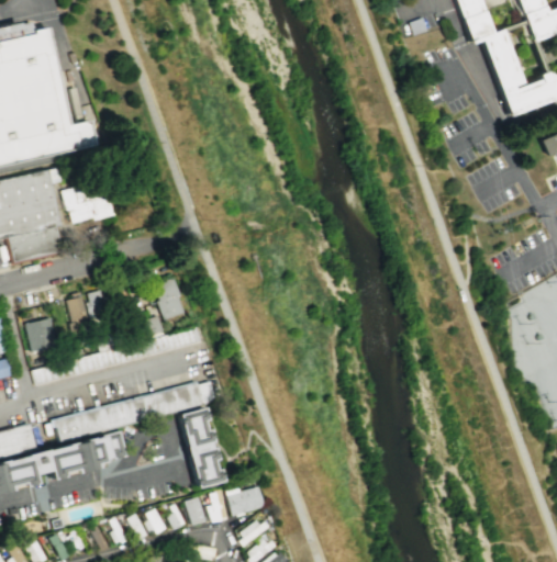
[(480,0),(492,32),(503,27),(523,83),(539,77),(538,72),(546,70),(548,75),(556,71),(556,96),(510,113),(482,37),(471,41),(456,0),(545,0),(548,9),(556,6),(556,32),(550,34),(549,33),(534,38),(520,0),(480,0)]
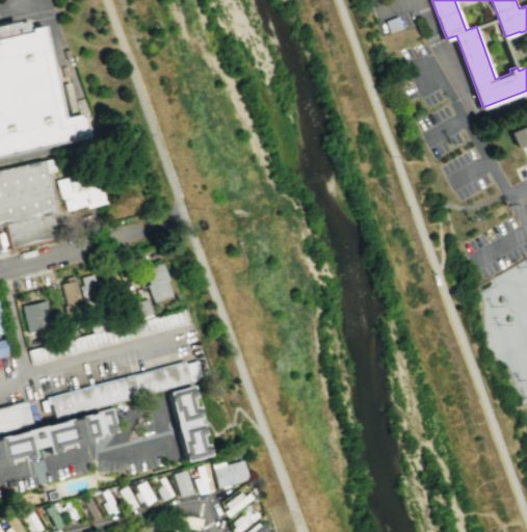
[(389,20),(402,16),(407,30),(394,35),(389,20)]
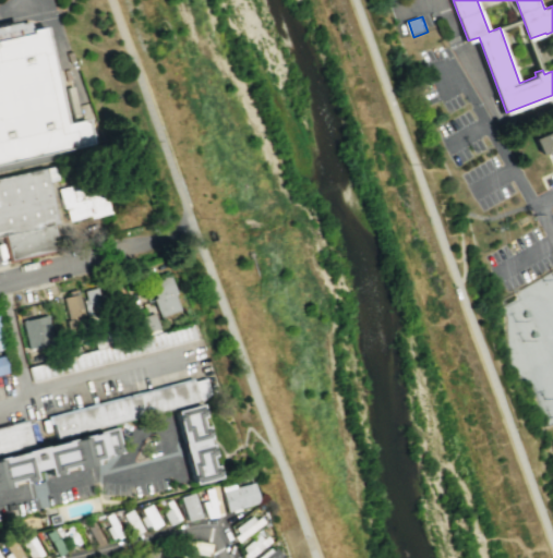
[(0,165),(98,143),(93,119),(73,123),(51,25),(36,28),(37,32),(0,39),(0,165)]
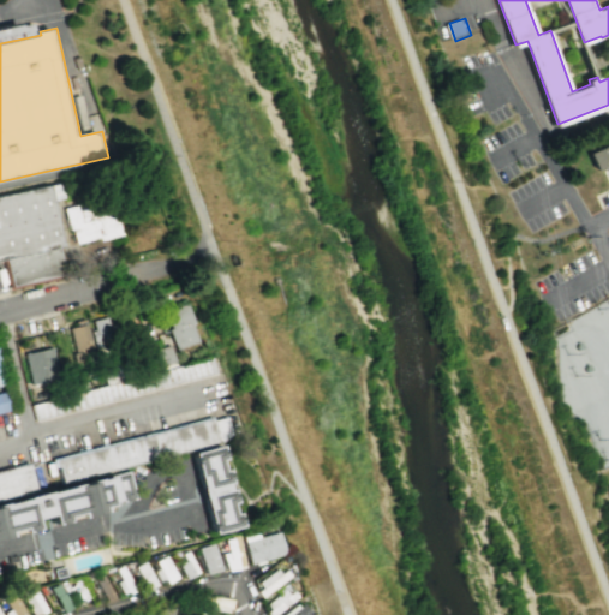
[(591,153),(599,169),(608,166),(608,145),(591,153)]
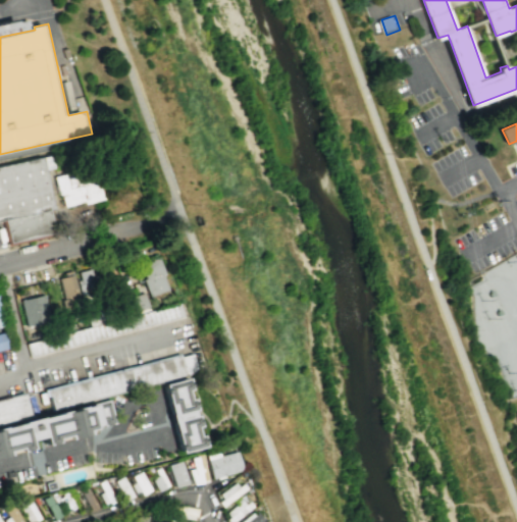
[(0,166),(55,155),(58,168),(48,170),(62,233),(12,245),(6,218),(0,219),(0,166)]
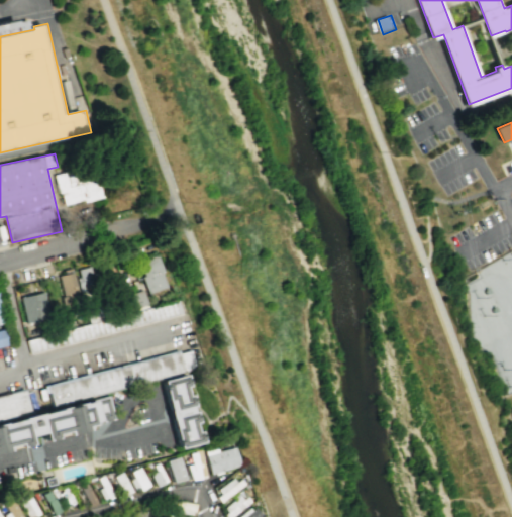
[(58,176),(87,169),(90,181),(103,177),(109,200),(89,205),(88,201),(69,206),(66,193),(62,194),(58,176)]
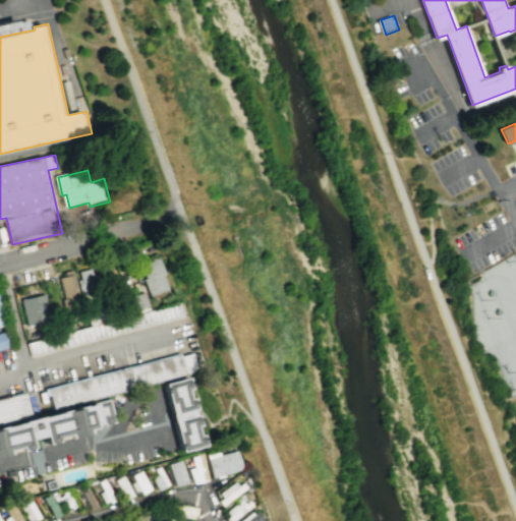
[(142,265),(154,298),(175,291),(164,257),(142,265)]
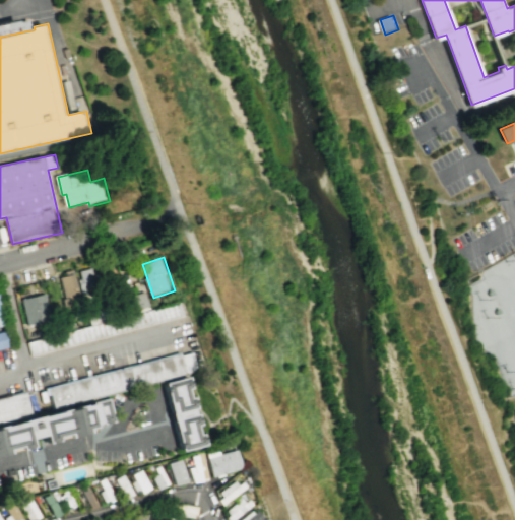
[(81,270),(86,303),(101,301),(97,268),(81,270)]
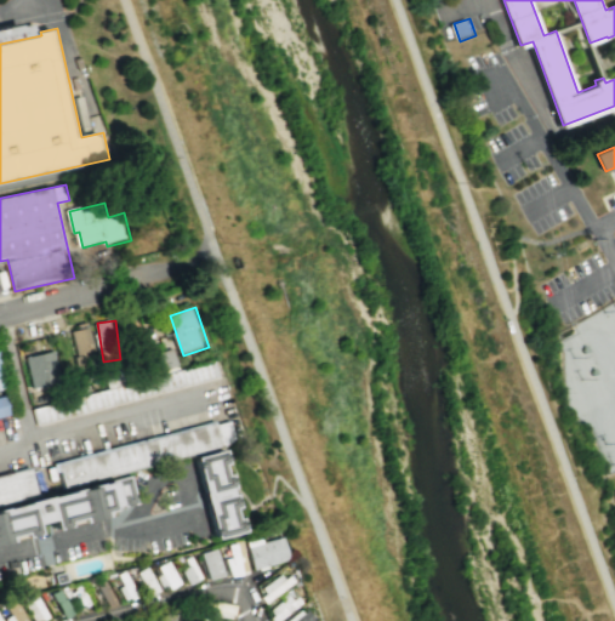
[(79,357),(69,358),(72,372),(100,368),(94,328),(75,330),(79,357)]
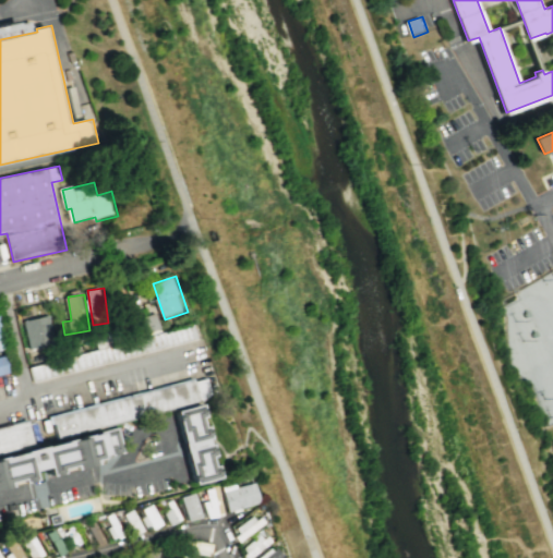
[(142,318),(147,334),(164,329),(158,313),(142,318)]
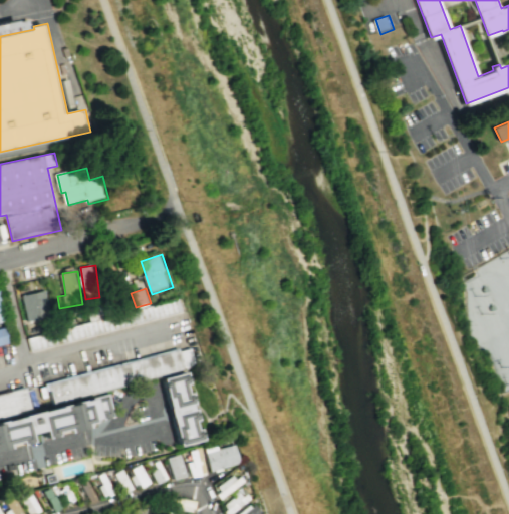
[(0,322),(8,321),(4,291),(0,291),(0,322)]
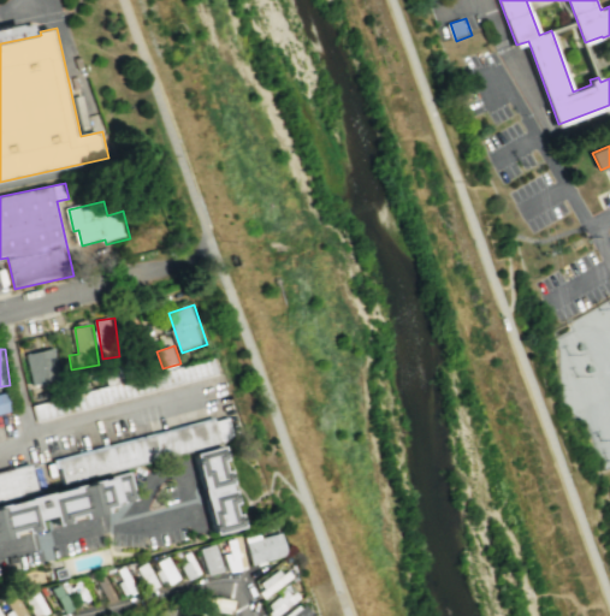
[(41,389),(31,356),(54,349),(64,383),(41,389)]
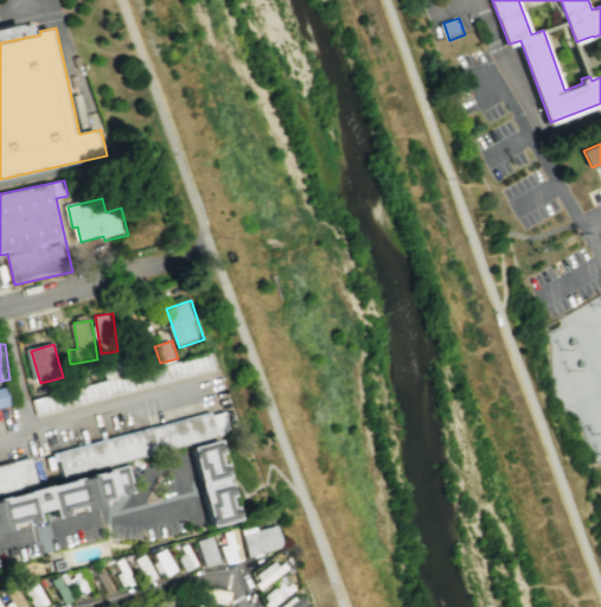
[(40,417),(221,369),(216,353),(36,401),(40,417)]
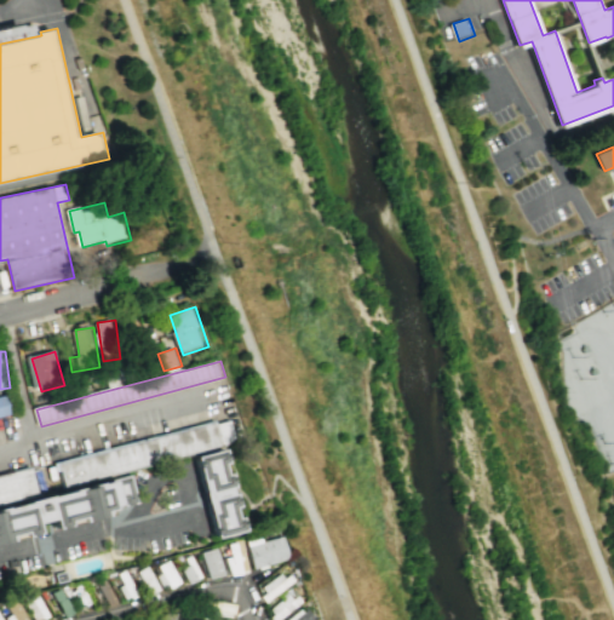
[(59,464),(67,492),(229,449),(222,422),(59,464)]
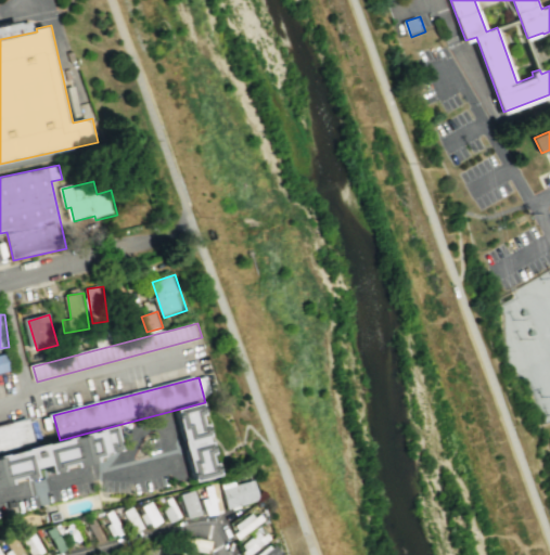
[(200,483),(227,477),(208,403),(181,410),(200,483)]
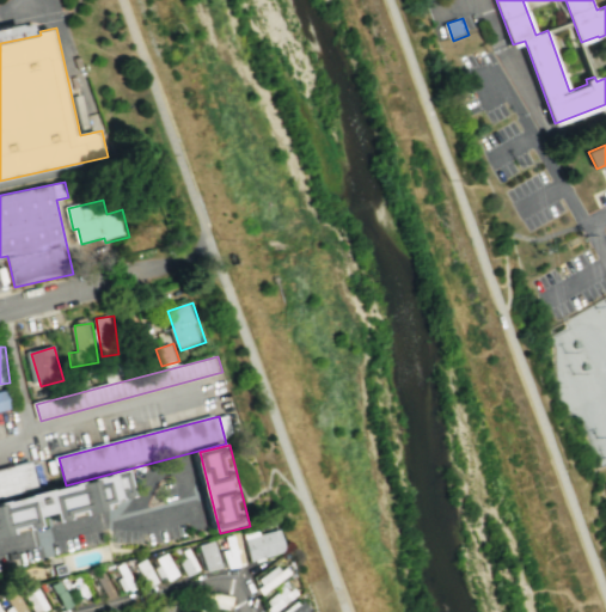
[(0,470),(0,500),(42,489),(35,461),(0,470)]
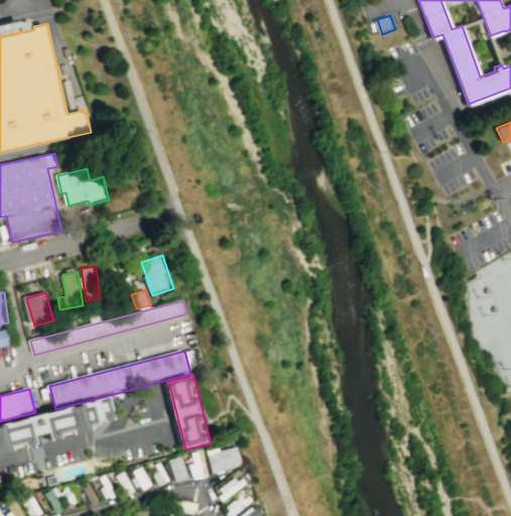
[(0,455),(101,428),(100,422),(118,418),(112,396),(0,424),(0,455)]
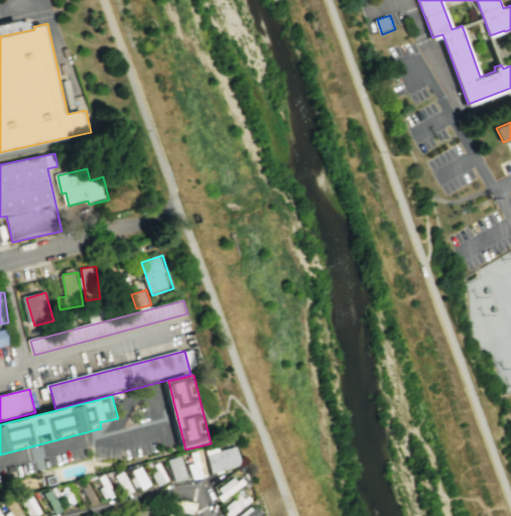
[(221,450),(220,445),(207,449),(214,473),(243,465),(238,445),(221,450)]
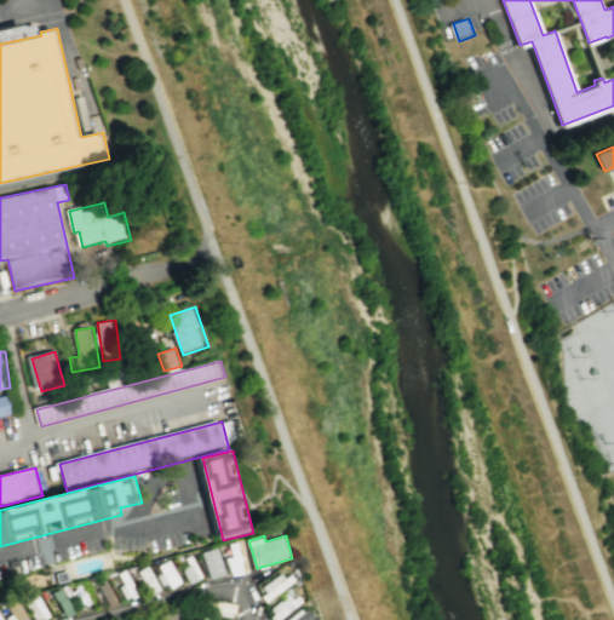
[(230,543),(233,557),(229,557),(233,575),(251,573),(245,540),(230,543)]
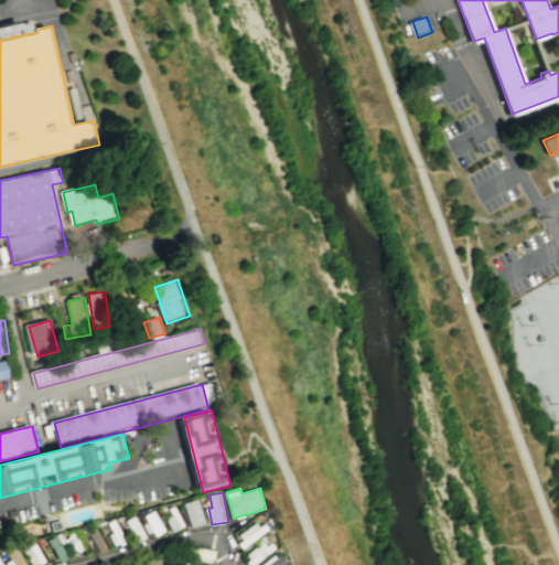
[(185,503),(192,528),(207,523),(200,499),(185,503)]
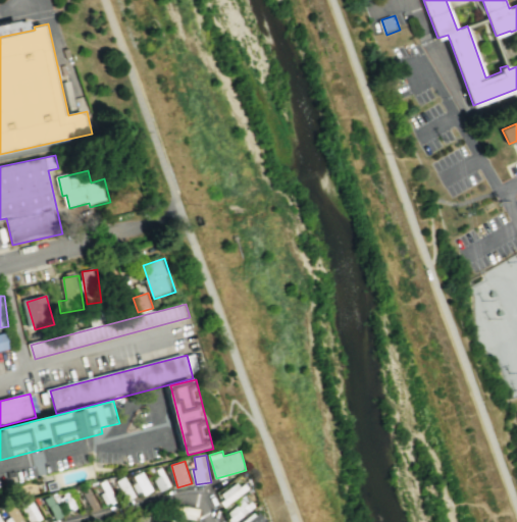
[(162,490),(172,486),(164,467),(154,471),(162,490)]
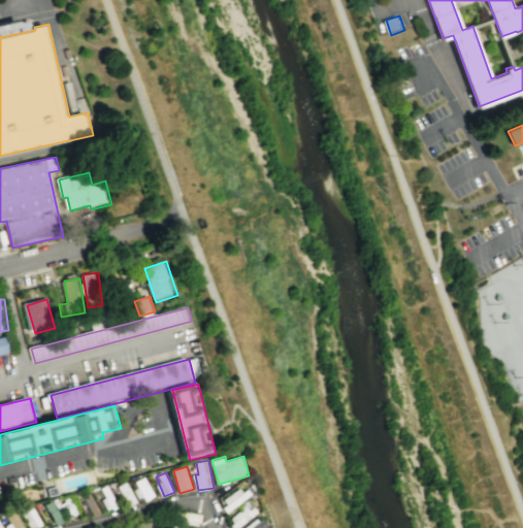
[(156,497),(148,476),(135,482),(143,502),(156,497)]
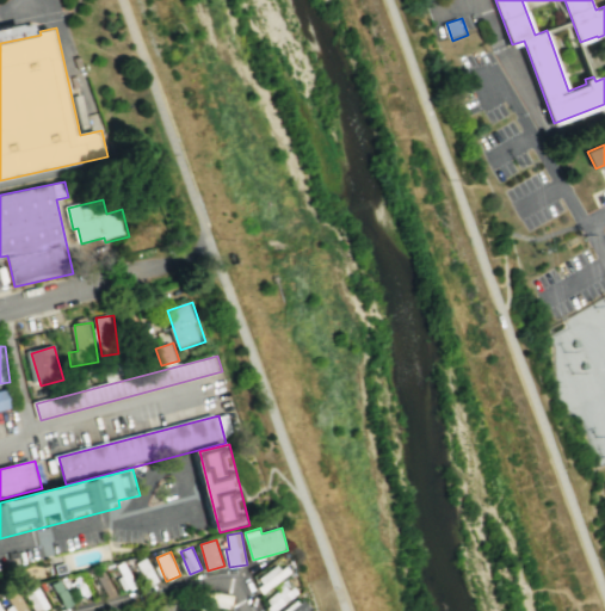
[(150,586),(161,581),(148,557),(137,563),(150,586)]
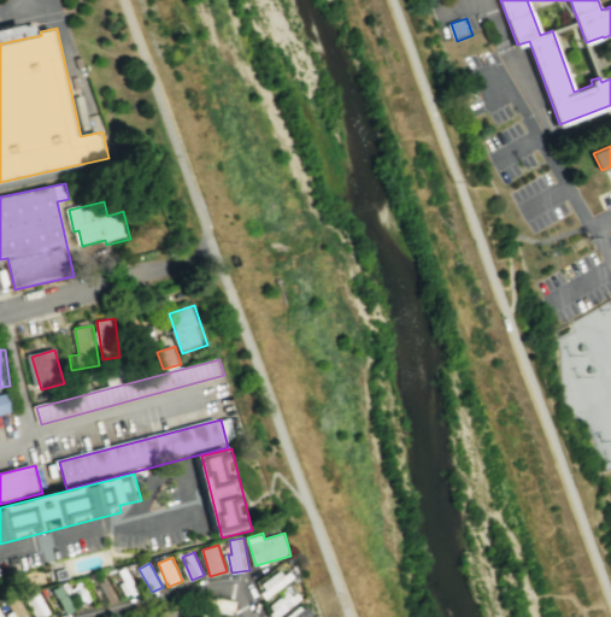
[(298,580),(291,568),(262,585),(269,597),(298,580)]
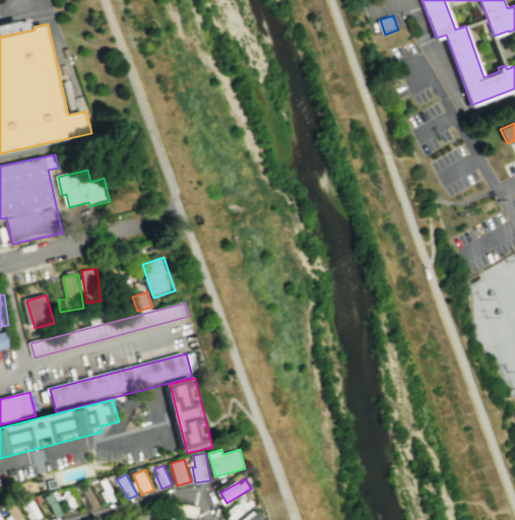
[(63,515),(55,493),(48,496),(55,517),(63,515)]
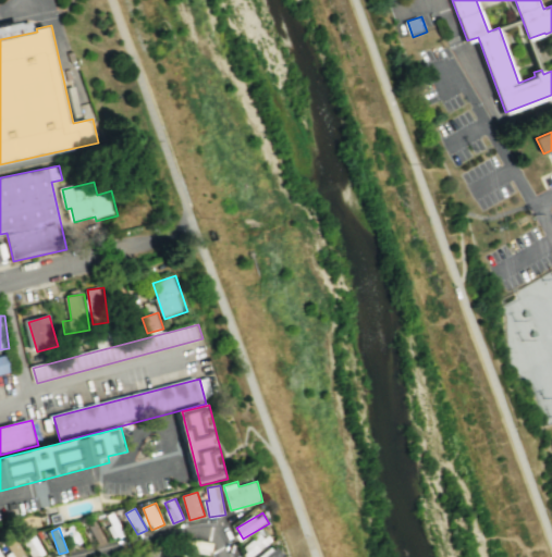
[(249,556),(250,556),(276,542),(268,530),(243,546),(249,556)]
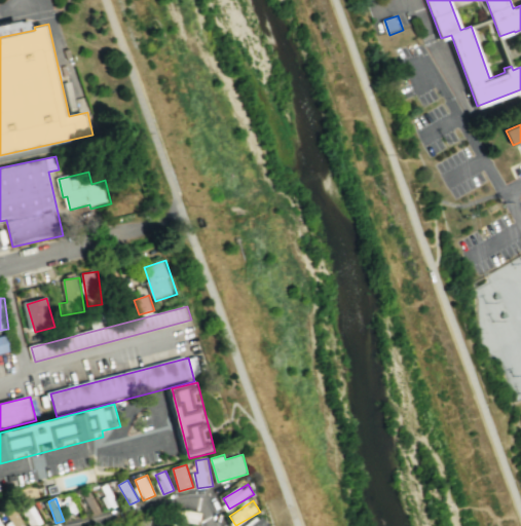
[(31,525),(34,525),(43,523),(36,505),(25,510),(31,525)]
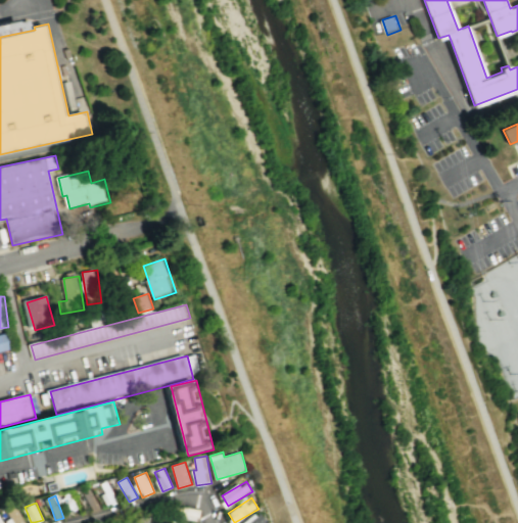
[(25,522),(17,506),(9,510),(14,522),(25,522)]
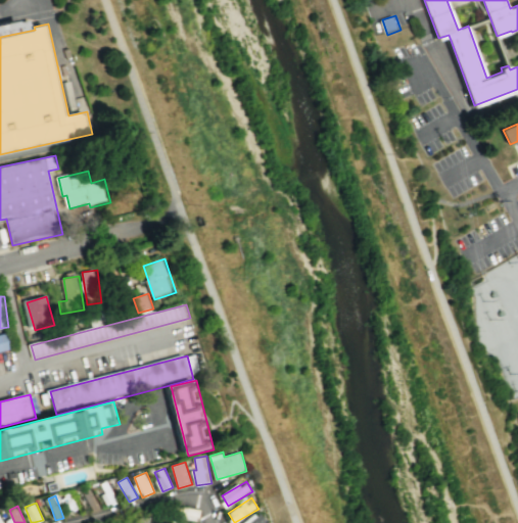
[(266,522),(268,522),(260,512),(244,522),(266,522)]
